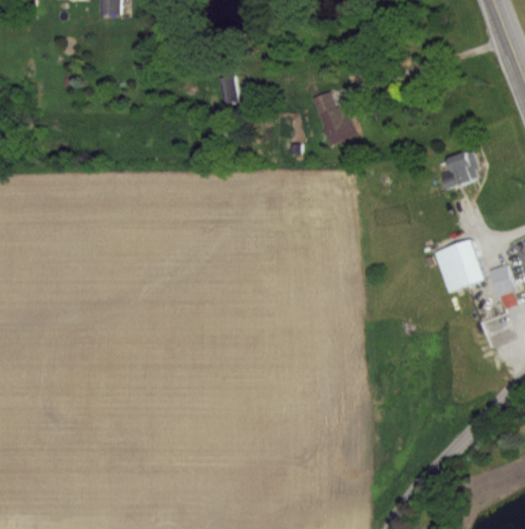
[(99,0),(99,13),(119,13),(119,0),(99,0)]
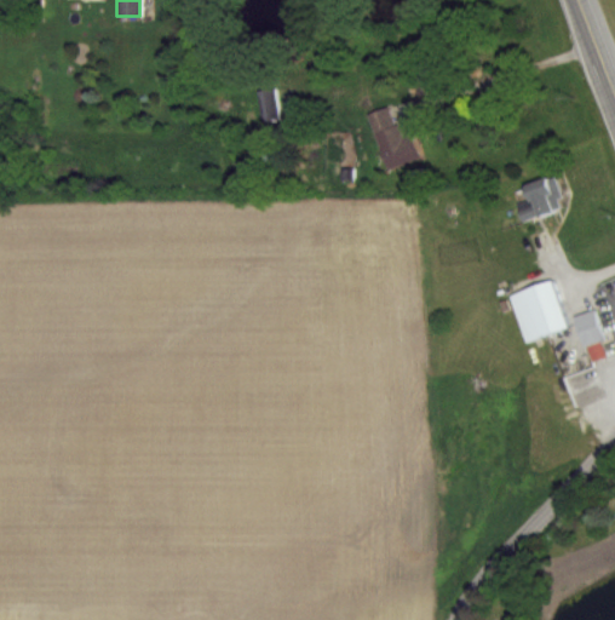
[(257,91),(262,124),(279,121),(274,89),(257,91)]
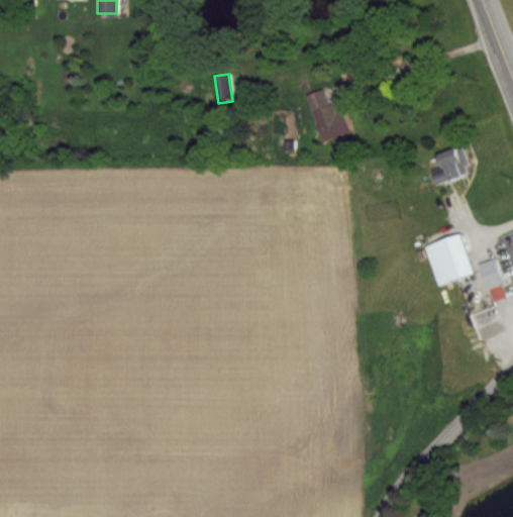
[(306,95),(323,141),(351,131),(344,112),(333,115),(324,89),(306,95)]
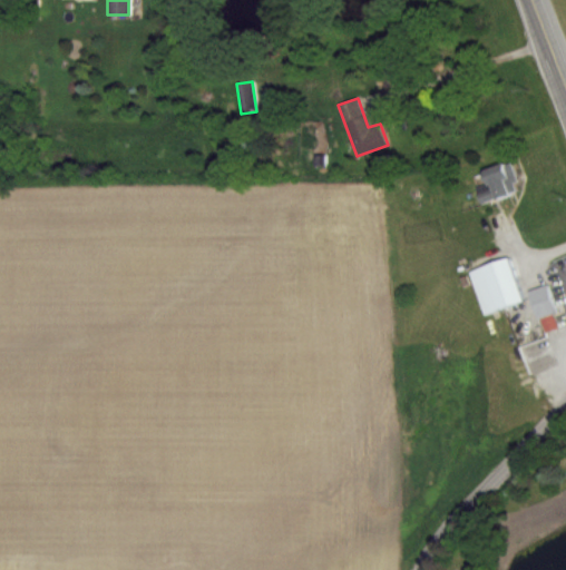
[(519,193),(511,163),(487,168),(494,199),(519,193)]
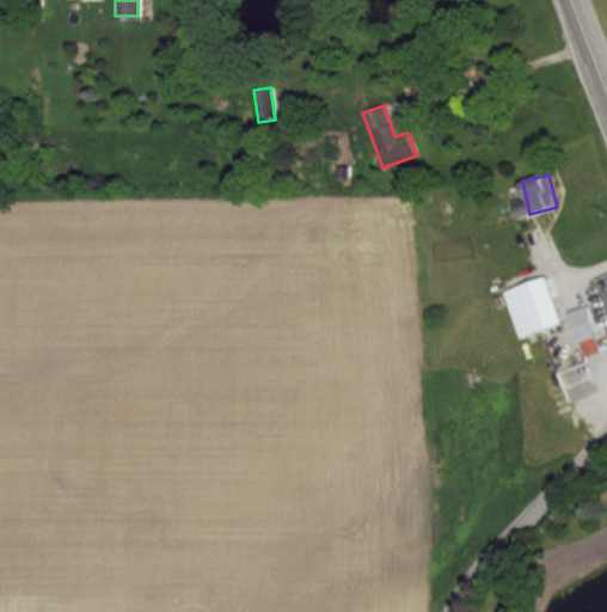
[(546,276),(502,291),(516,338),(562,325),(546,276)]
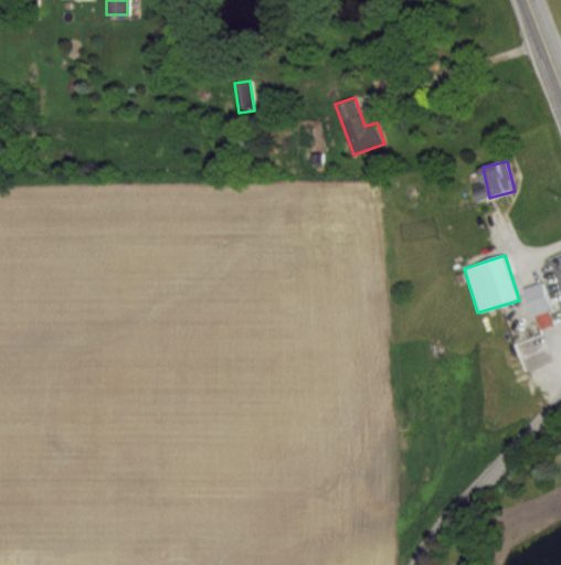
[(551,324),(547,311),(552,310),(542,281),(525,287),(538,329),(551,324)]
